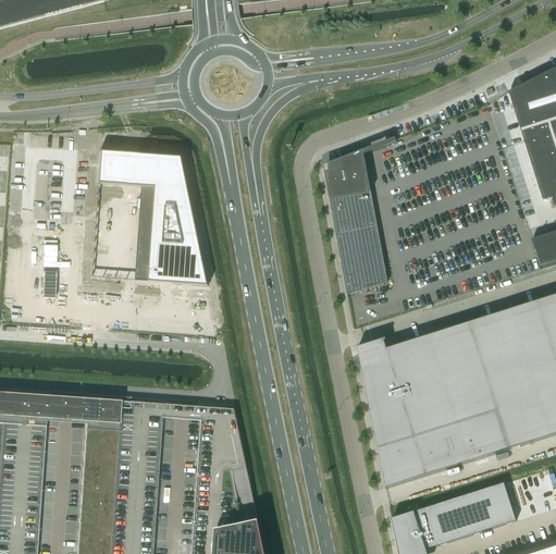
[(555,64),(507,89),(541,197),(555,193),(555,228),(530,237),(539,265),(555,258),(555,64)]
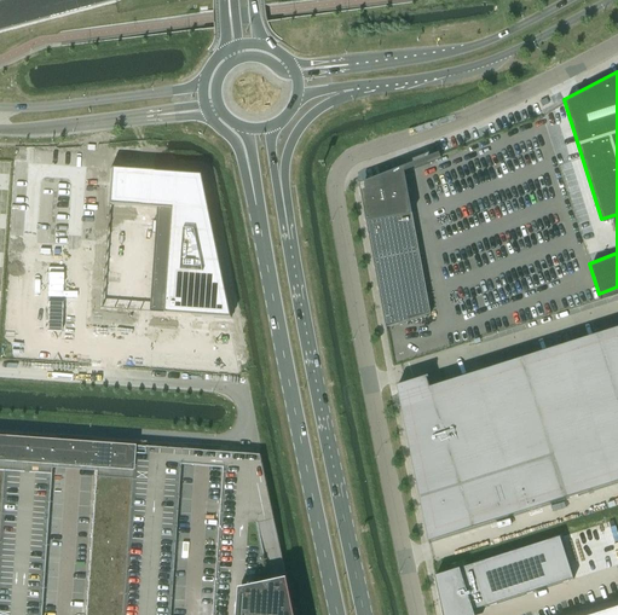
[(108,164),(105,203),(156,207),(156,218),(152,218),(151,231),(155,231),(151,272),(166,273),(162,312),(174,312),(177,312),(201,314),(201,311),(211,311),(211,314),(231,317),(211,219),(198,221),(202,172),(108,164)]
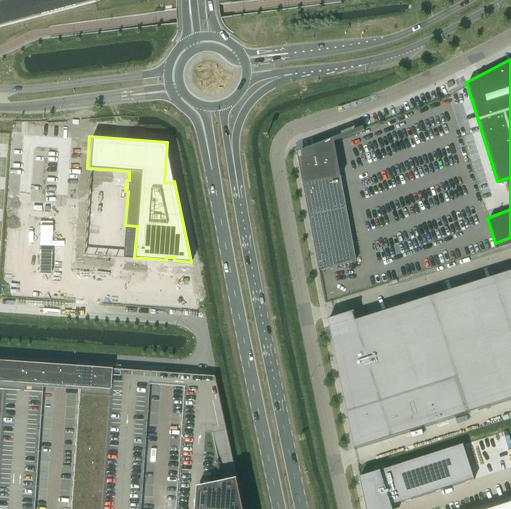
[(332,136),(296,150),(303,188),(318,269),(355,257),(332,136)]
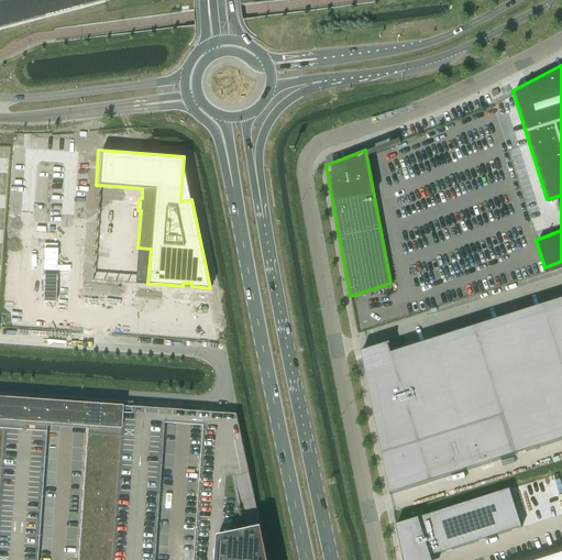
[(388,340),(360,349),(360,351),(362,351),(372,385),(366,386),(388,491),(561,436),(561,295),(392,350),(388,340)]
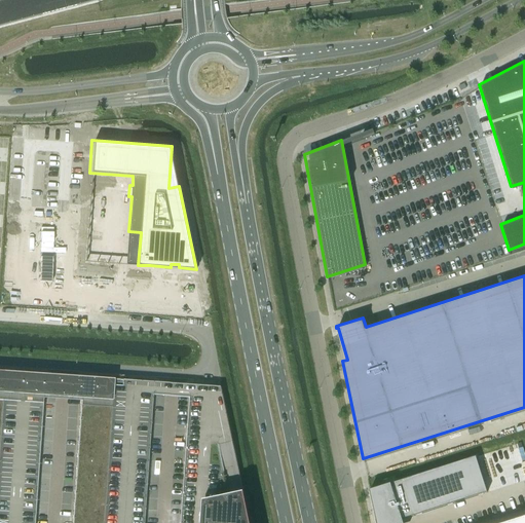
[(0,522),(32,522),(42,395),(79,398),(70,522),(142,522),(151,391),(152,379),(126,378),(120,377),(118,377),(97,376),(91,375),(88,375),(81,375),(79,374),(73,374),(51,373),(43,372),(33,371),(24,371),(0,368),(0,522)]
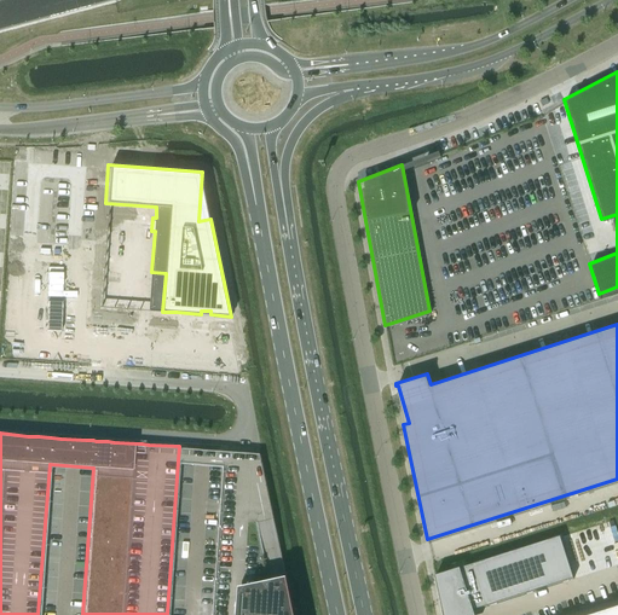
[(296,614),(259,452),(223,450),(212,614),(296,614)]
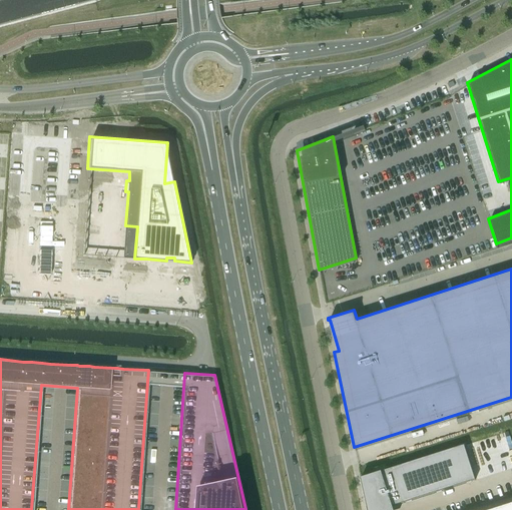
[(463,443),(360,475),(367,509),(393,509),(391,504),(474,477),(463,443)]
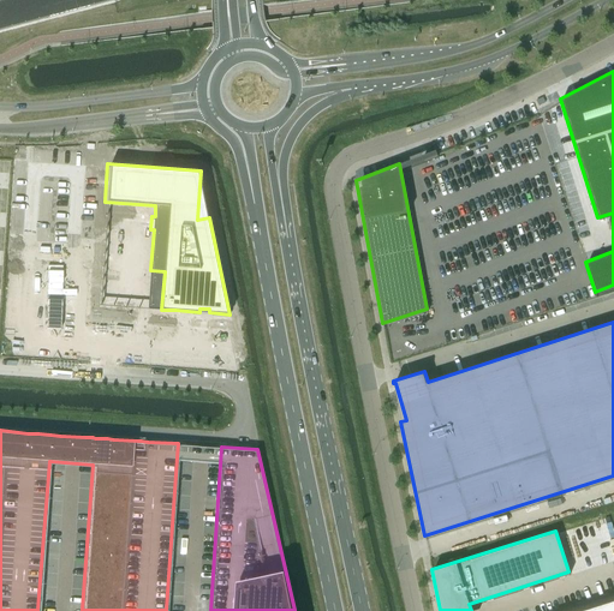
[(613,610),(613,599),(576,610),(613,610)]
